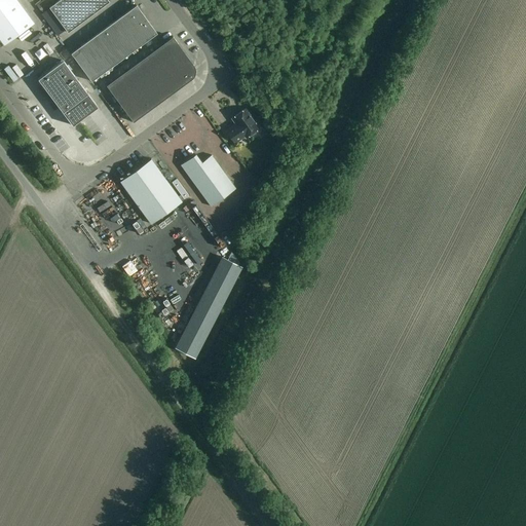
[(0,0),(0,41),(3,46),(34,24),(15,0),(0,0)]
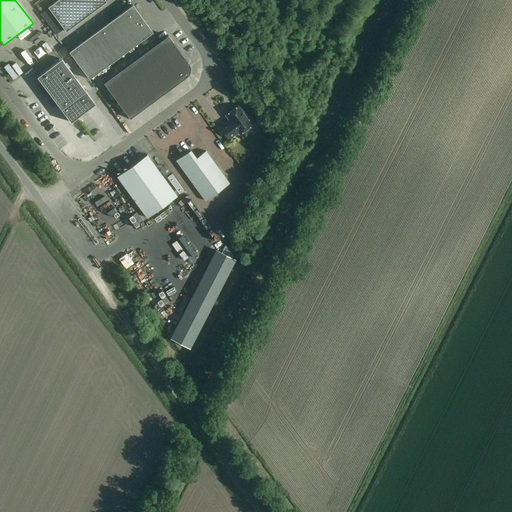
[(58,0),(48,8),(66,32),(106,2),(104,0),(58,0)]
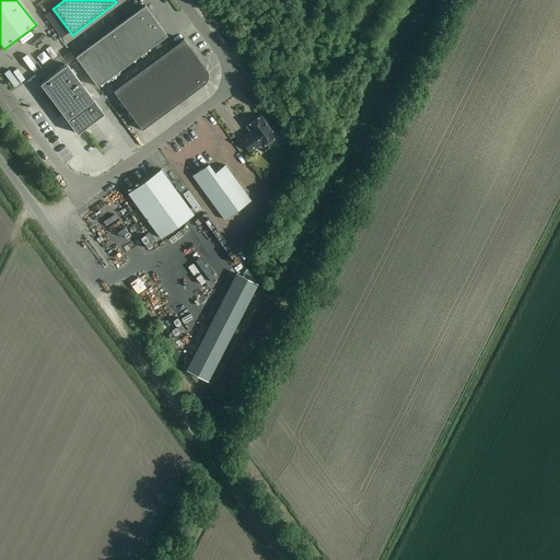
[(97,88),(105,81),(131,62),(167,36),(146,6),(114,28),(84,50),(83,51),(76,57),(76,58),(97,88)]
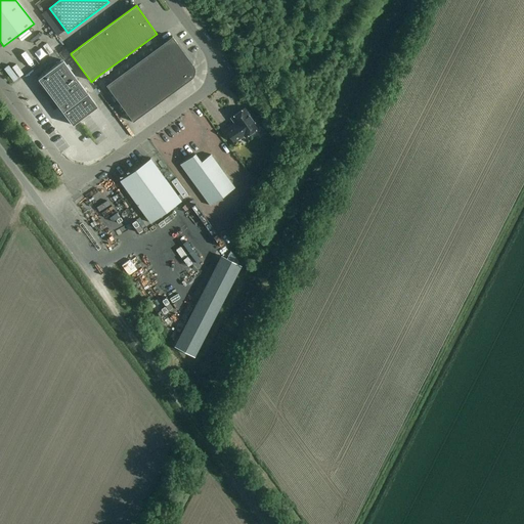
[(133,123),(190,80),(192,78),(194,75),(194,71),(194,69),(192,66),(172,37),(105,86),(133,123)]
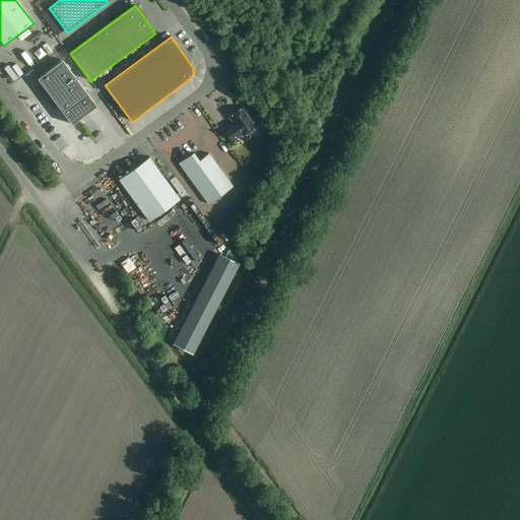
[(43,75),(38,79),(49,94),(53,101),(50,103),(52,106),(55,109),(58,107),(62,112),(72,125),(78,120),(89,112),(96,107),(86,93),(86,92),(76,79),(62,61),(54,67),(43,75)]
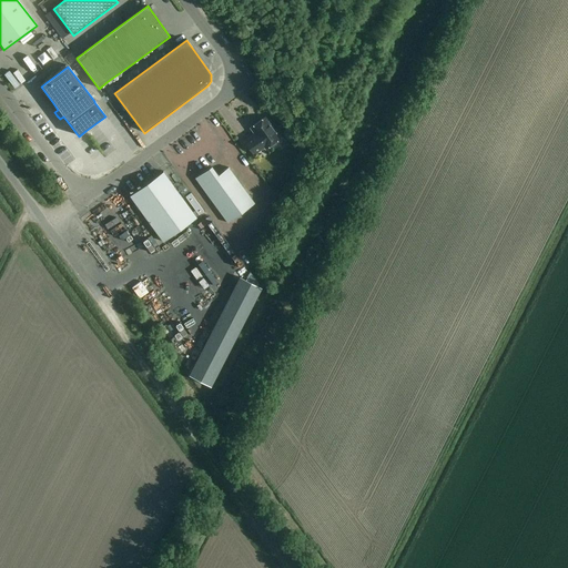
[(244,78),(252,89),(256,85),(249,74),(244,78)]
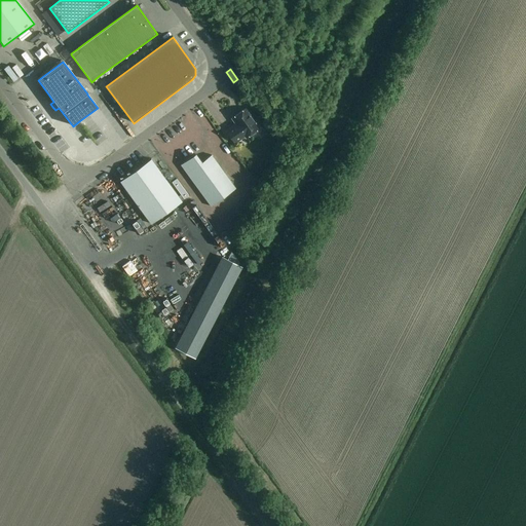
[(254,121),(246,110),(232,119),(236,125),(226,133),(235,144),(245,137),(246,139),(265,124),(260,117),(254,121)]
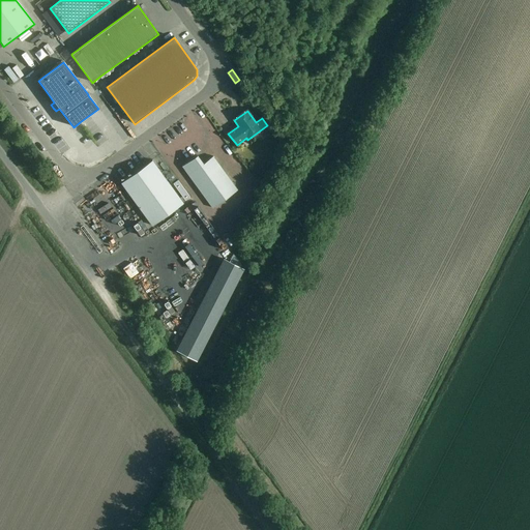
[(183,127),(166,136),(170,142),(186,135),(183,127)]
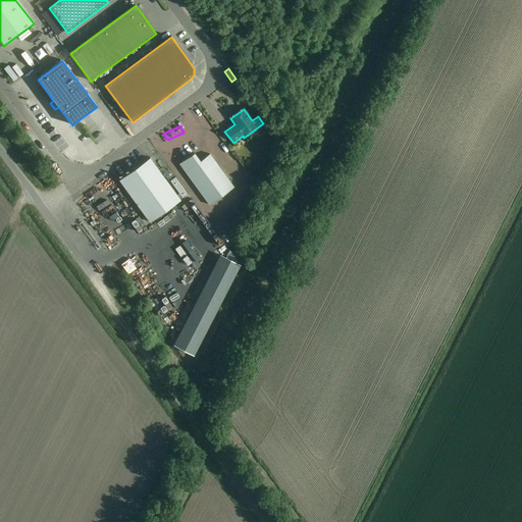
[(200,162),(194,154),(179,165),(209,206),(233,188),(210,155),(200,162)]
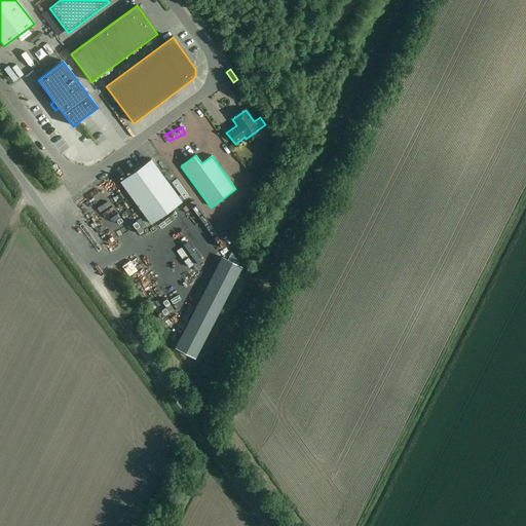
[(150,224),(181,202),(151,160),(120,182),(150,224)]
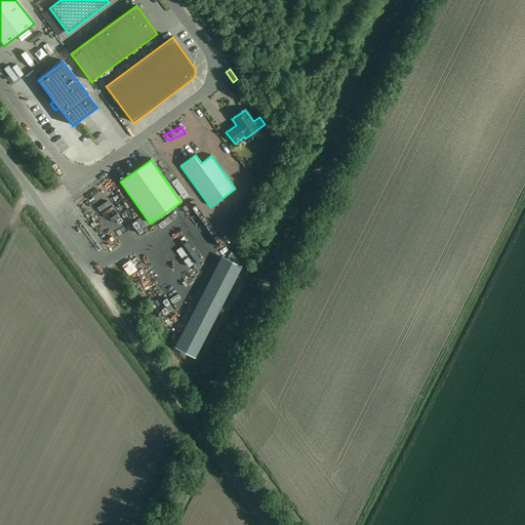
[(99,191),(103,196),(113,188),(110,184),(99,191)]
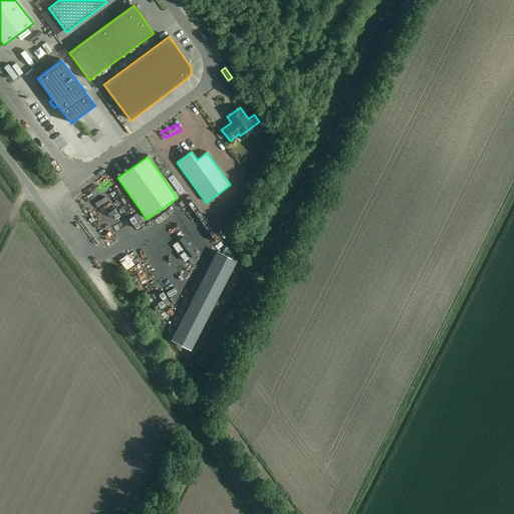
[(92,229),(96,227),(91,217),(86,220),(92,229)]
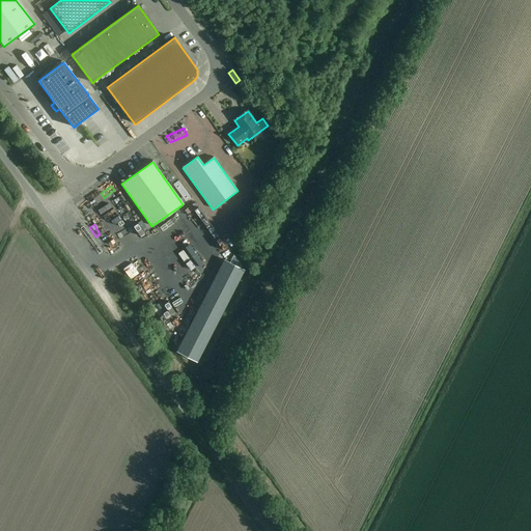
[(179,274),(182,267),(173,262),(170,271),(179,274)]
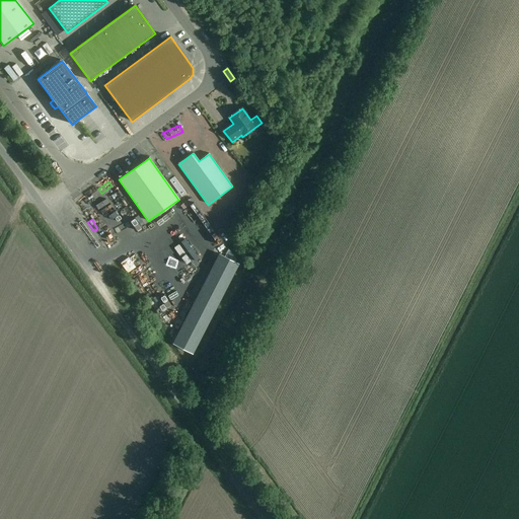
[(123,264),(128,269),(133,264),(129,258),(123,264)]
